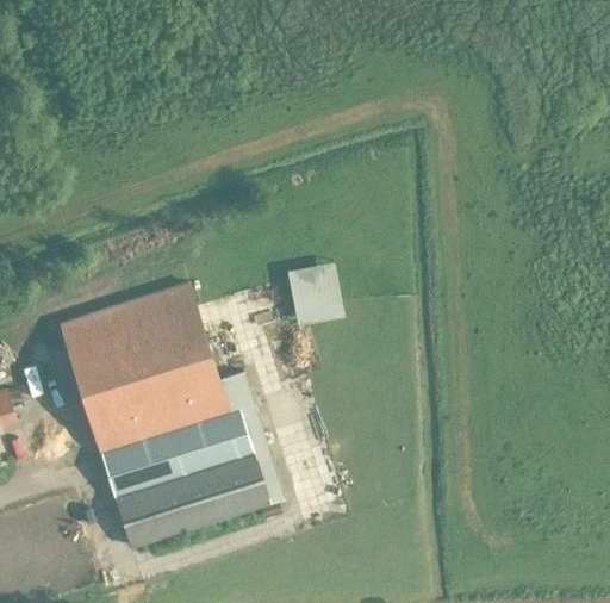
[(62,325),(60,327),(99,453),(226,412),(217,381),(187,287),(149,299),(62,325)]
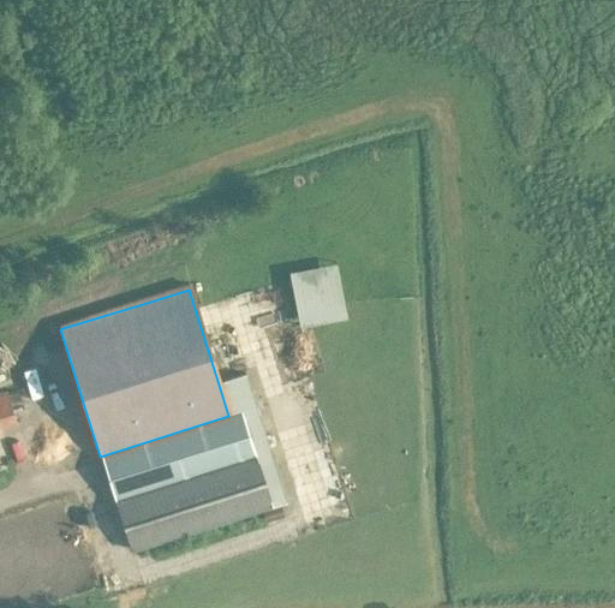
[(244,376),(219,385),(228,416),(243,462),(258,513),(286,505),(244,376)]
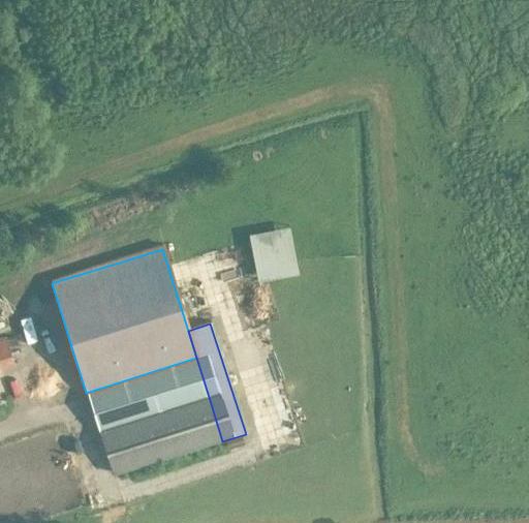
[(0,369),(10,366),(3,342),(0,343),(0,369)]
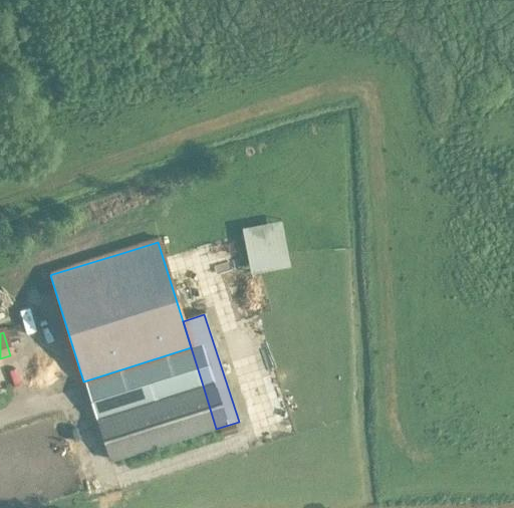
[(191,347),(83,382),(95,419),(203,386),(191,347)]
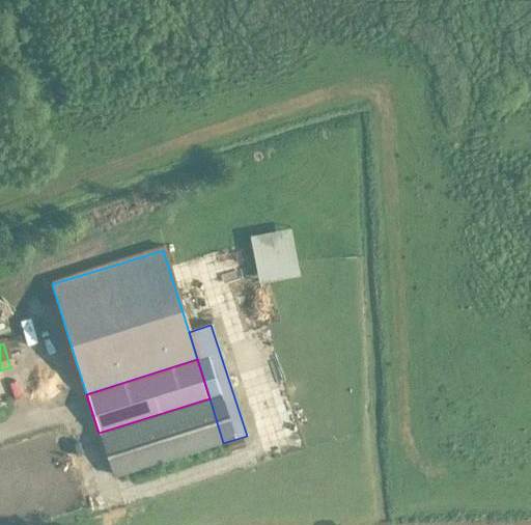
[(210,398),(99,433),(113,478),(223,443),(210,398)]
